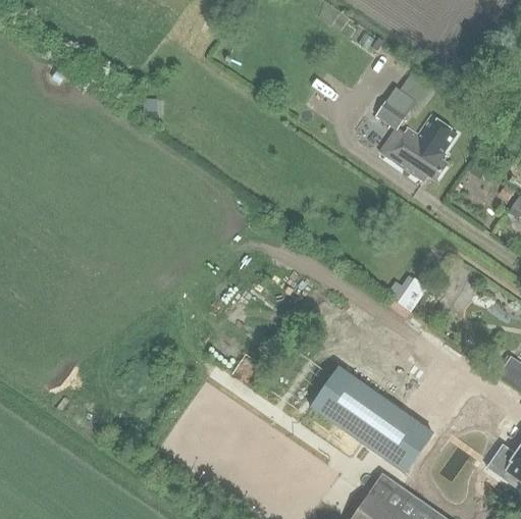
[(365,32),(359,42),(368,49),(374,38),(365,32)]
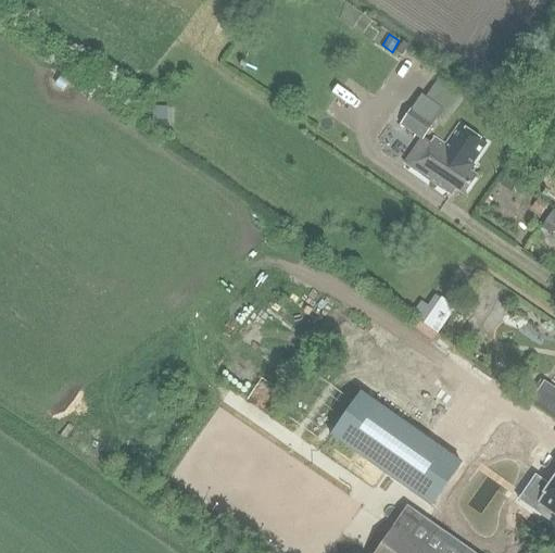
[(403,41),(396,51),(402,55),(410,45),(403,41)]
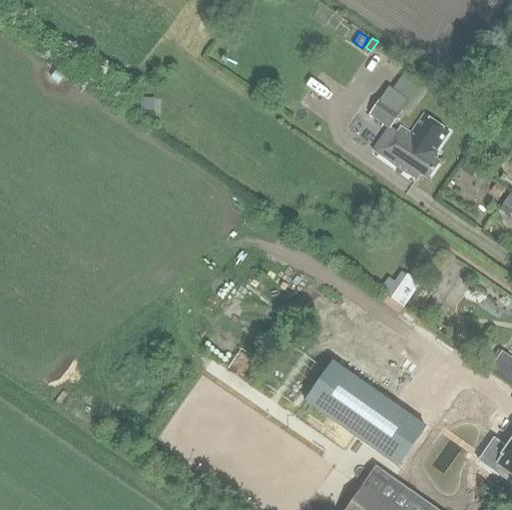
[(368,110),(390,125),(401,108),(379,94),(368,110)]
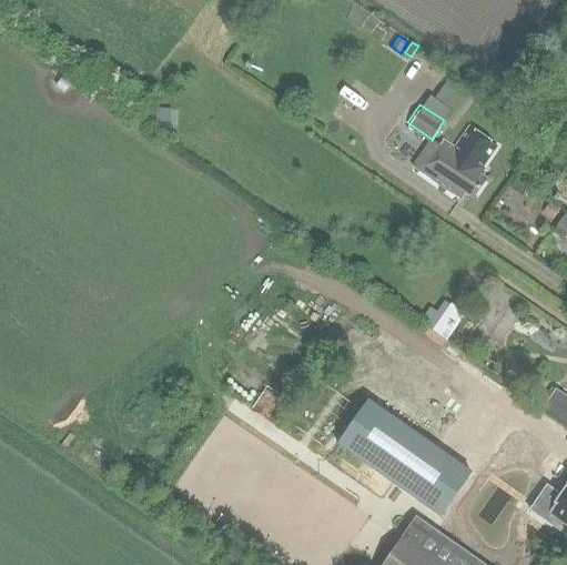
[(154,119),(153,131),(170,131),(170,120),(154,119)]
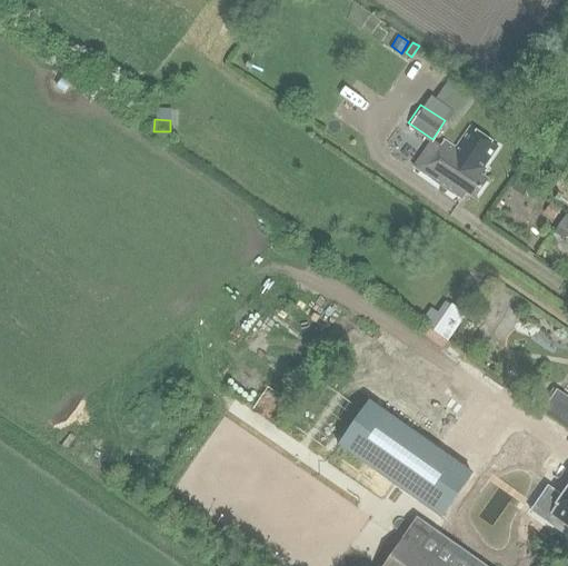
[(484,166),(497,145),(469,126),(455,147),(444,139),(422,171),(460,197),(465,191),(474,197),(487,178),(481,174),(486,168),(484,166)]
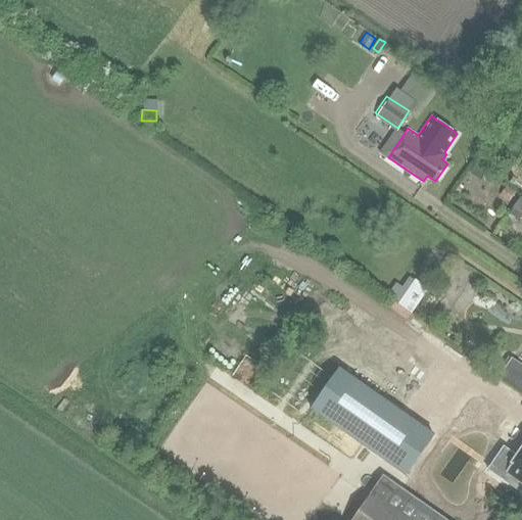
[(506,126),(500,136),(515,146),(521,136),(506,126)]
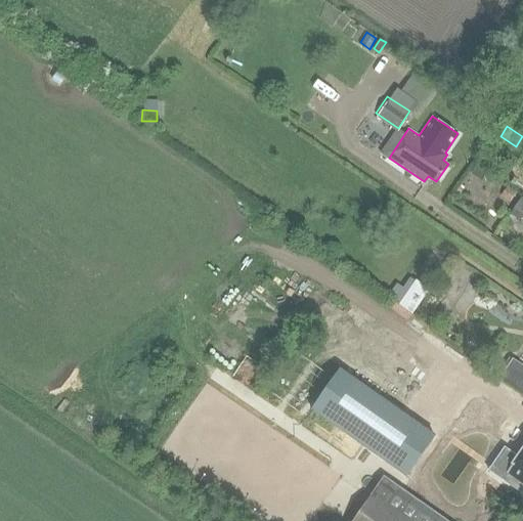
[(515,205),(522,196),(512,188),(506,199),(515,205)]
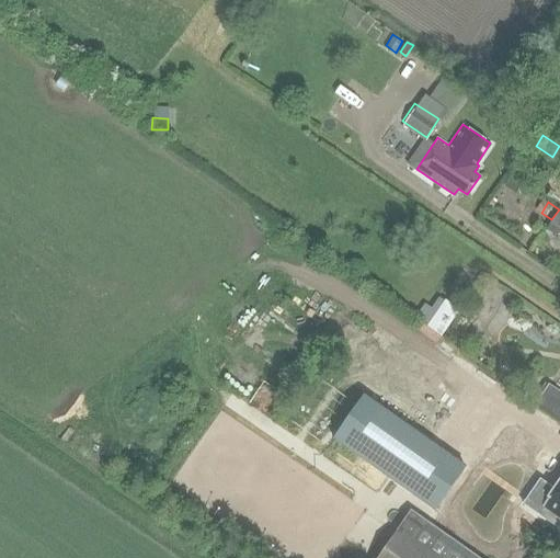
[(446,298),(427,326),(422,322),(416,330),(436,343),(460,308),(446,298)]
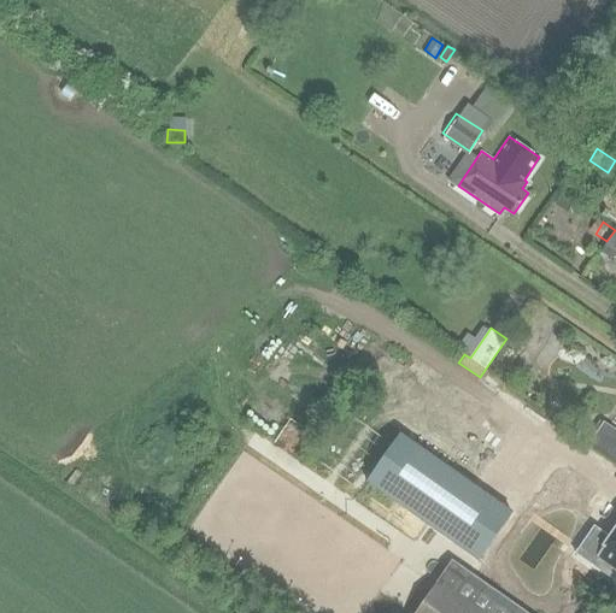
[(615,428),(605,420),(591,442),(615,459),(615,428)]
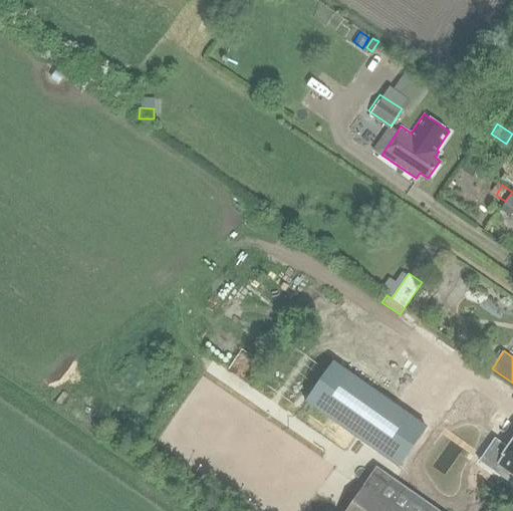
[(334,361),(307,401),(399,466),(427,427),(334,361)]
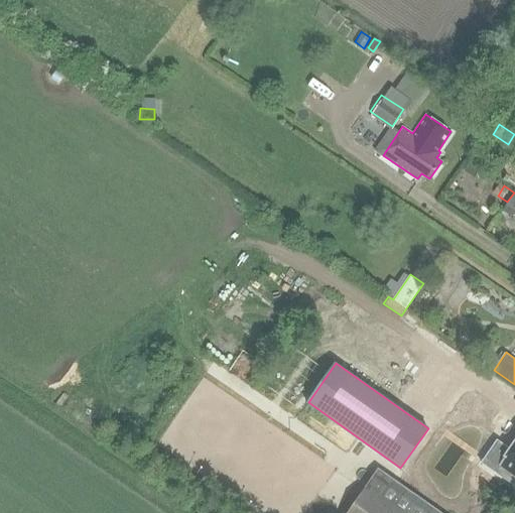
[(514,441),(499,464),(514,475),(514,441)]
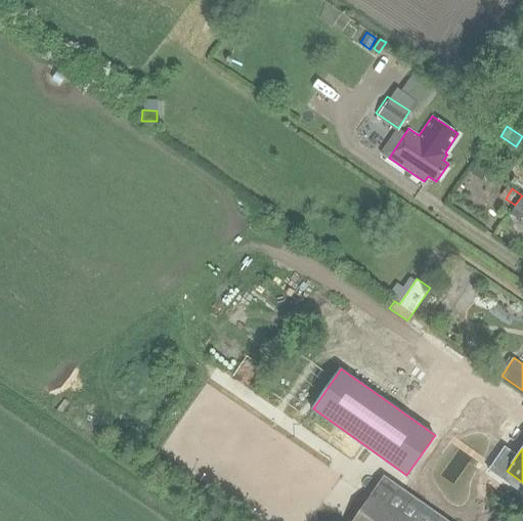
[(442,520),(385,479),(354,520),(442,520)]
